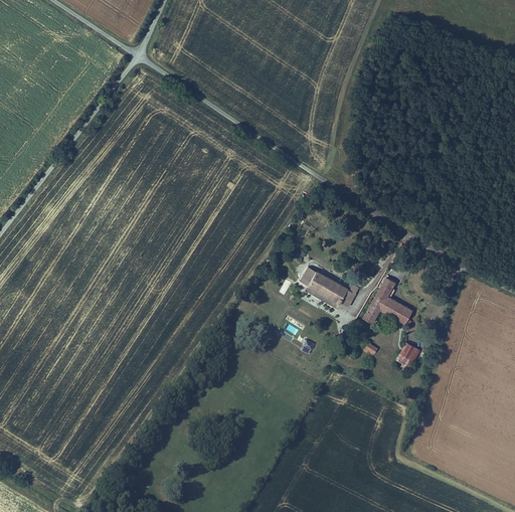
[(307,288),(316,272),(309,268),(300,283),(307,288)]
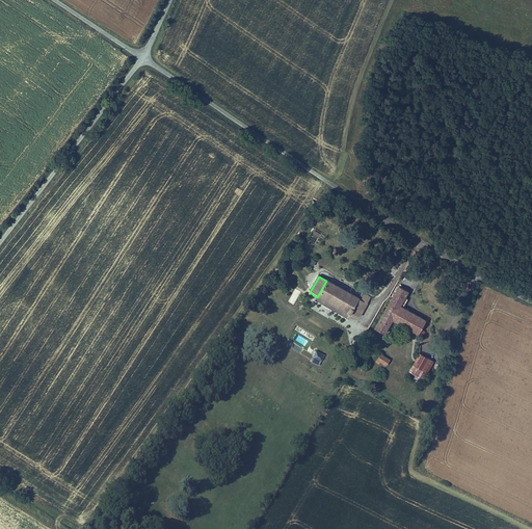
[(358,299),(358,298),(326,281),(317,297),(349,315),(350,312),(358,299)]
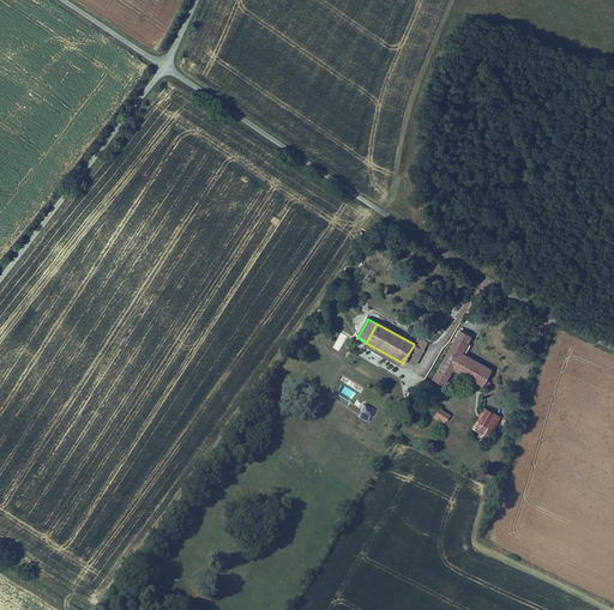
[(467,378),(476,361),(462,352),(471,337),(459,330),(431,379),(443,385),(452,370),(467,378)]
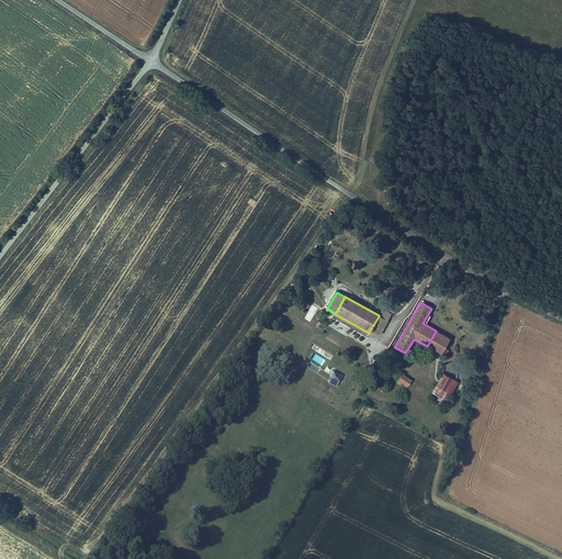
[(385,320),(379,316),(370,330),(378,334),(385,320)]
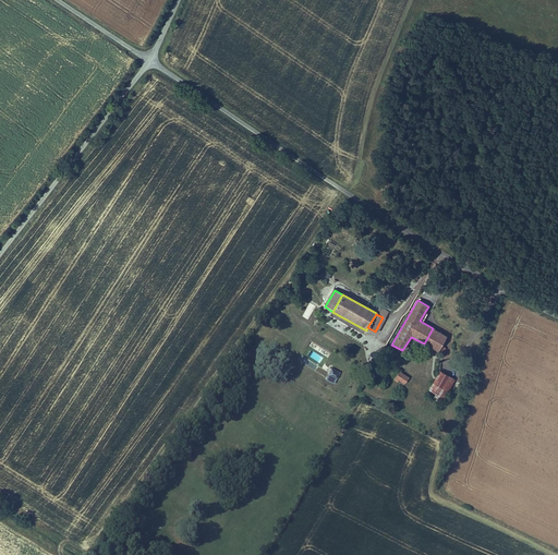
[(447,337),(433,328),(424,344),(438,352),(443,345),(447,337)]
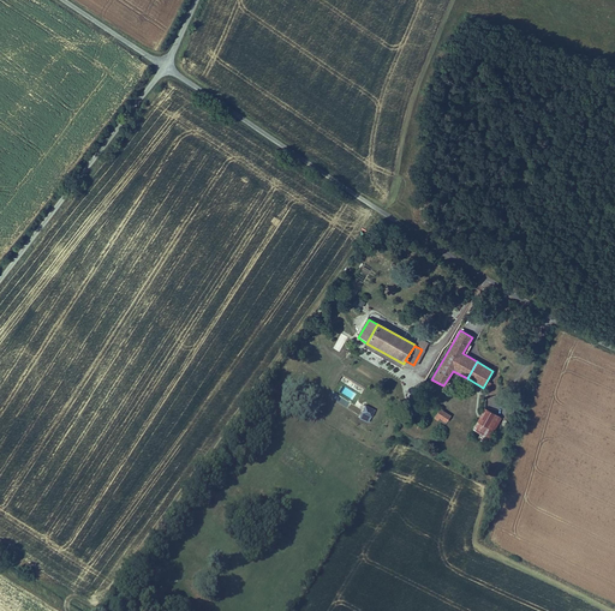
[(494,383),(488,379),(483,388),(489,391),(494,383)]
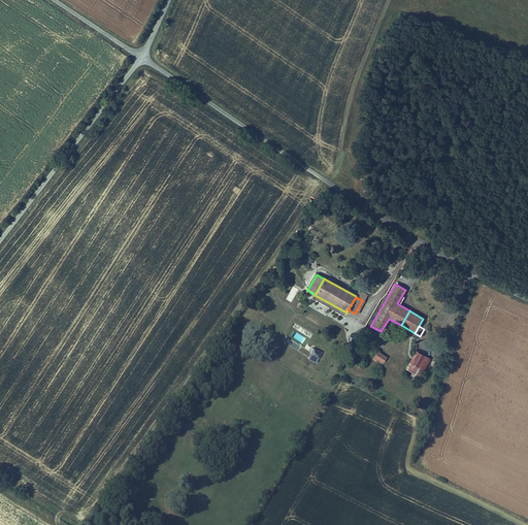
[(324,355),(318,352),(314,358),(321,362),(324,355)]
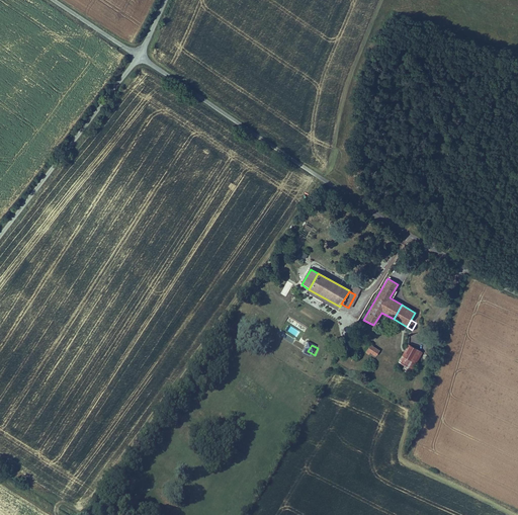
[(412,370),(422,353),(408,345),(398,362),(412,370)]
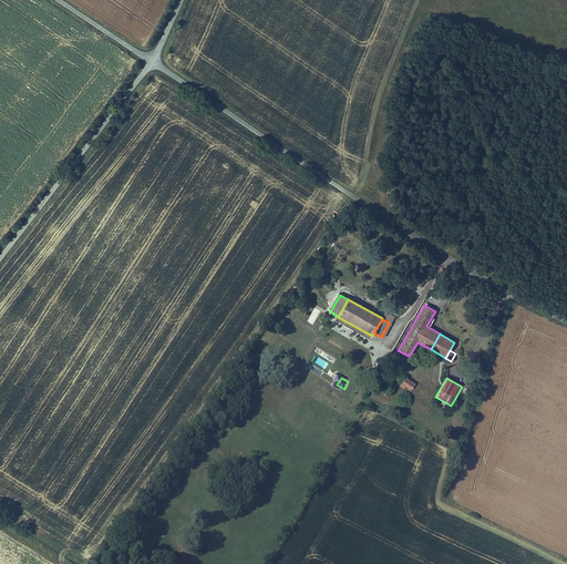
[(414,391),(418,385),(406,379),(402,387),(406,390),(408,388),(414,391)]
